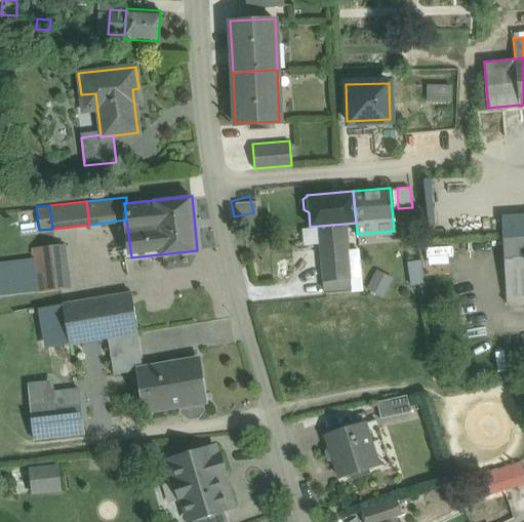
[(523,211),(501,213),(502,238),(523,236),(523,211)]
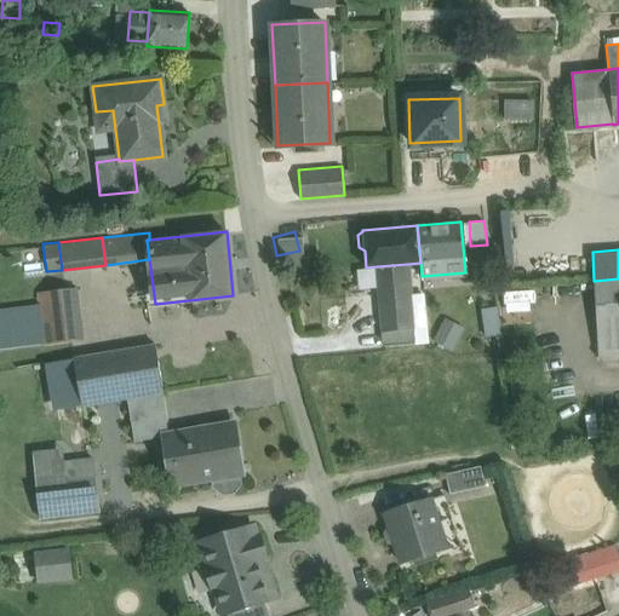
[(480,288),(410,294),(407,264),(377,266),(383,345),(485,335),(480,288)]
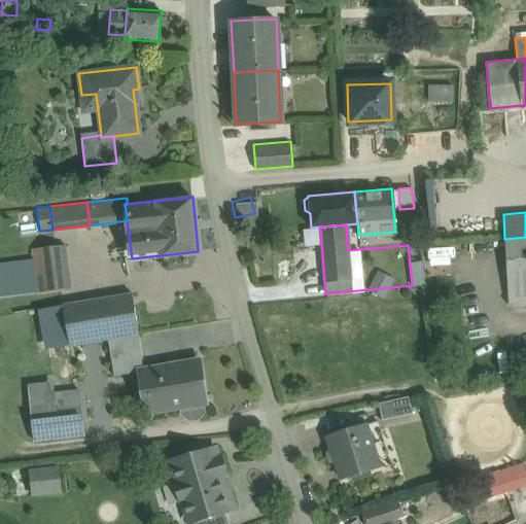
[(525,237),(504,239),(507,303),(525,302),(525,237)]
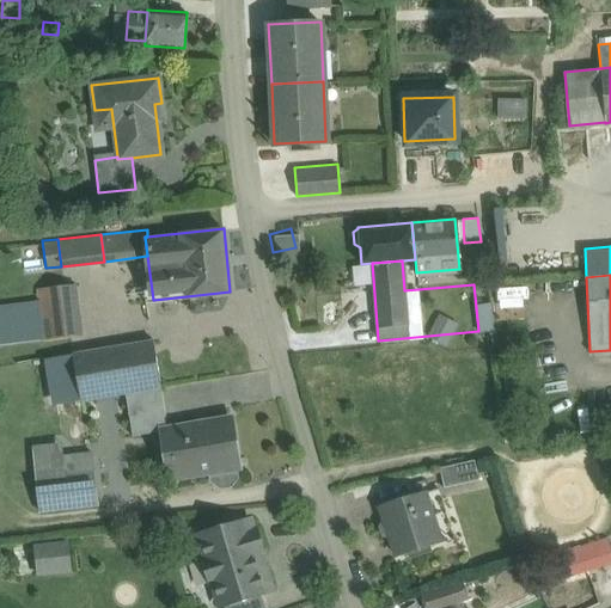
[(358,278),(347,280),(349,307),(340,307),(340,308),(342,335),(364,332),(358,278)]
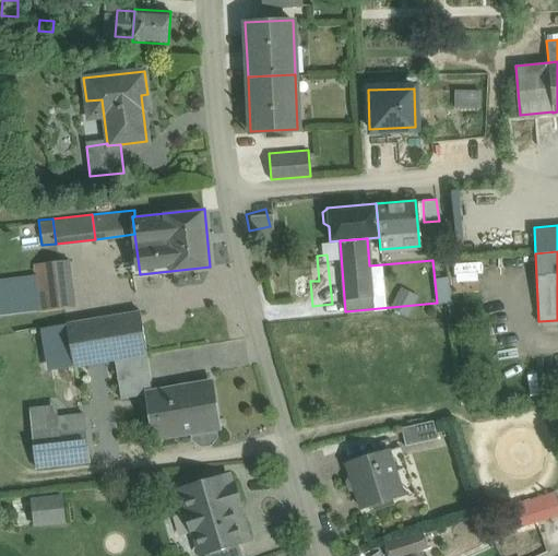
[(39,309),(74,305),(68,259),(34,263),(35,272),(39,309)]
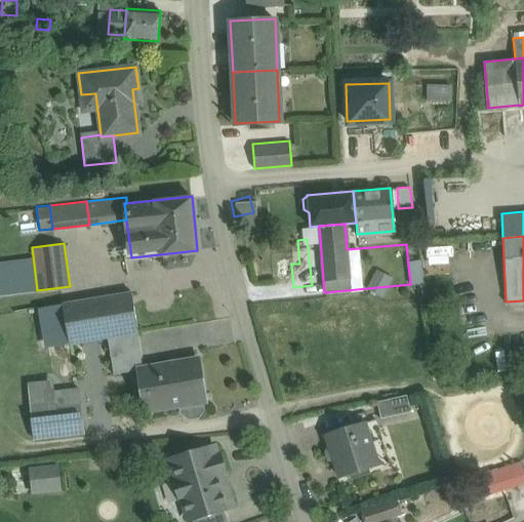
[(439,257),(438,243),(421,244),(424,259),(439,257)]
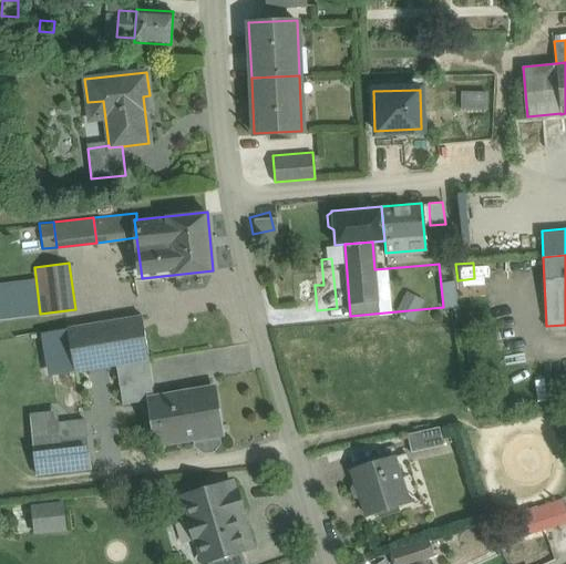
[(0,319),(40,314),(35,276),(0,280),(0,319)]
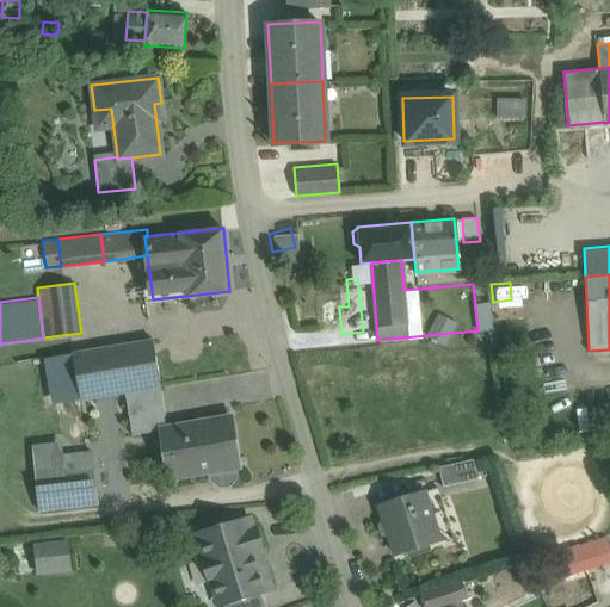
[(124,391),(160,385),(152,339),(73,352),(80,398),(124,391)]
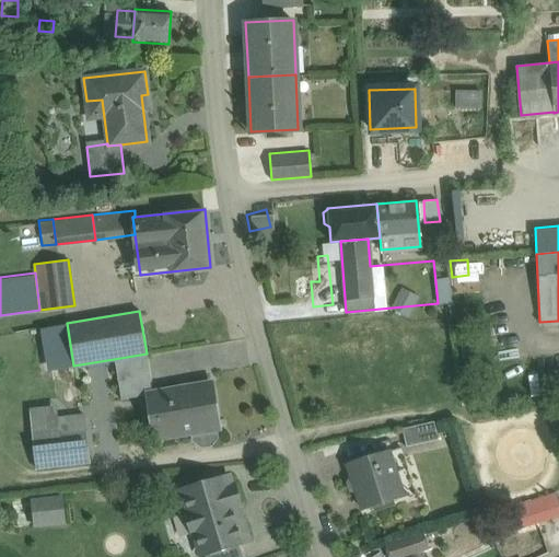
[(147,354),(114,359),(119,386),(150,381),(151,381),(147,354)]
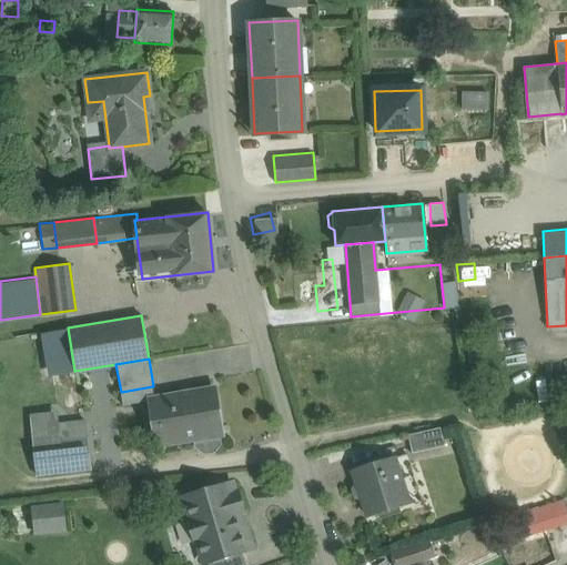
[(152,386),(121,392),(122,404),(151,399),(153,399),(152,386)]
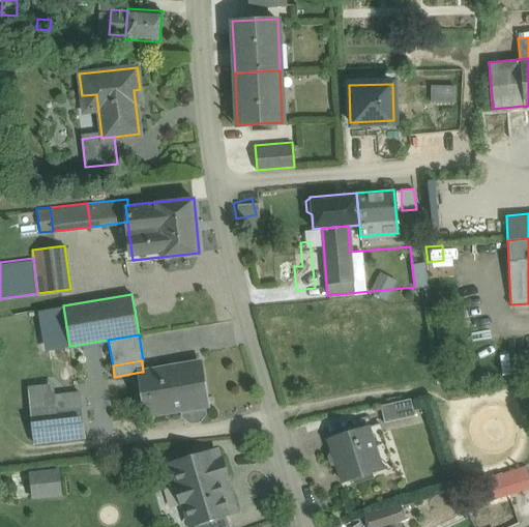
[(143,372),(141,372),(148,412),(181,407),(183,415),(190,420),(199,419),(204,412),(203,403),(204,403),(198,362),(143,372)]
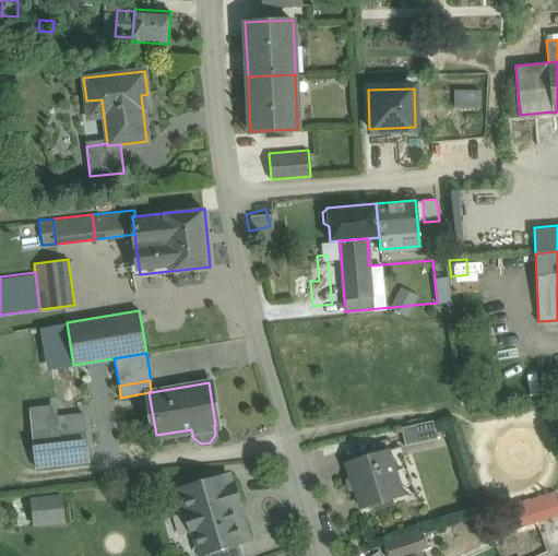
[(83,413),(30,420),(35,466),(88,460),(83,413)]
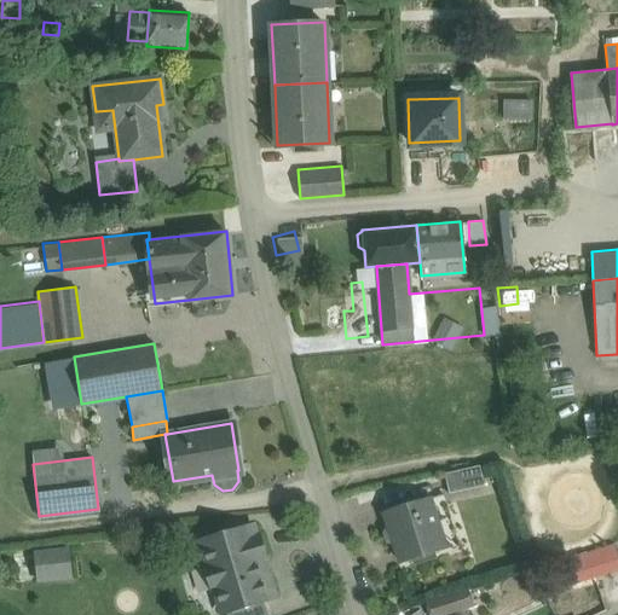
[(479,464),(444,471),(448,492),(484,485),(479,464)]
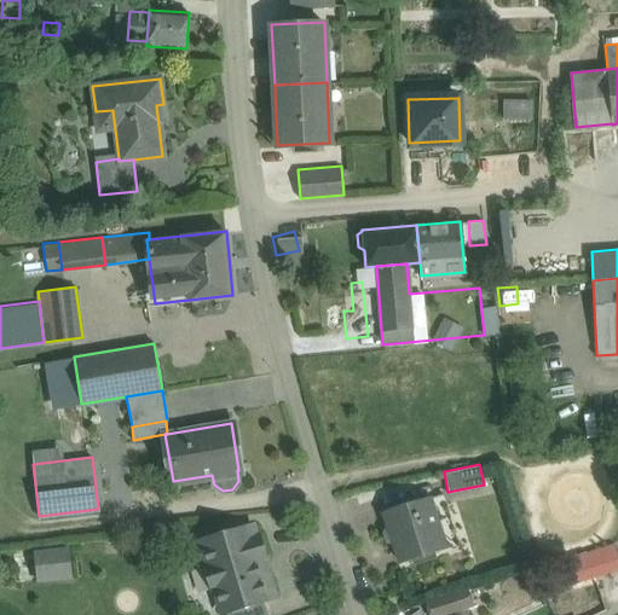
[(429,494),(383,509),(385,514),(390,512),(398,538),(393,540),(400,561),(439,549),(432,527),(439,526),(429,494)]
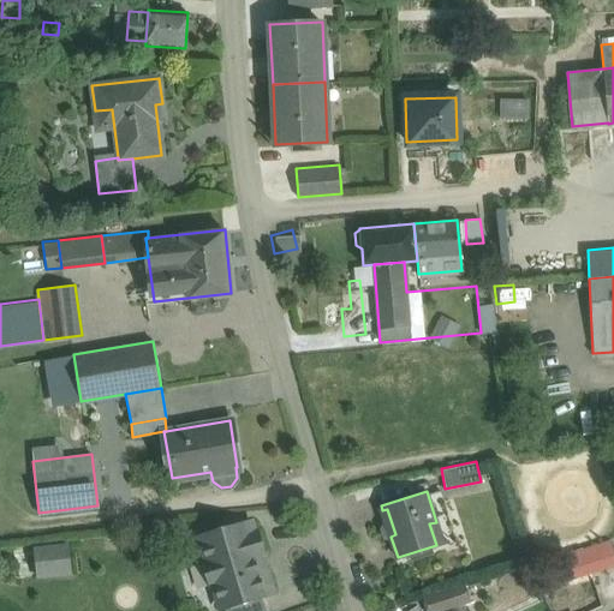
[(251,520),(198,535),(206,559),(203,561),(210,585),(213,583),(220,607),(224,606),(261,595),(267,593),(255,556),(263,553),(256,529),(254,531),(251,520)]
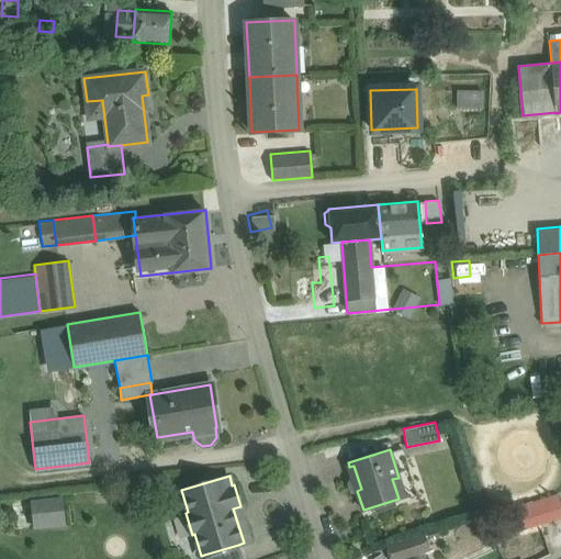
[(560,498),(558,489),(517,503),(525,525),(560,512),(560,498)]
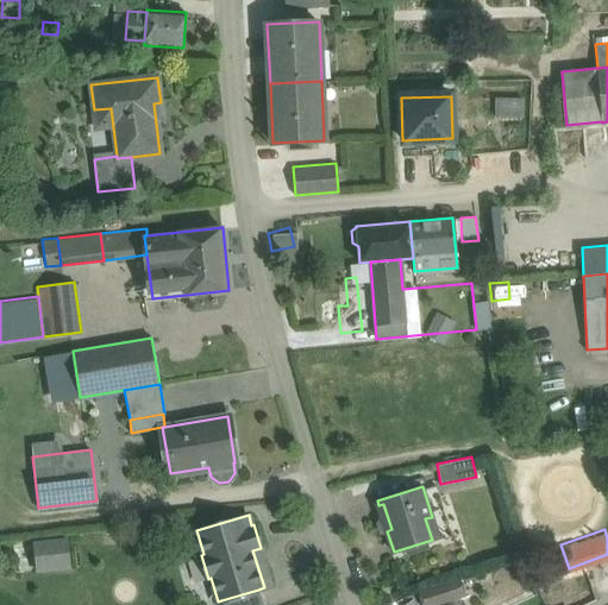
[(67,540),(33,542),(36,568),(70,565),(67,540)]
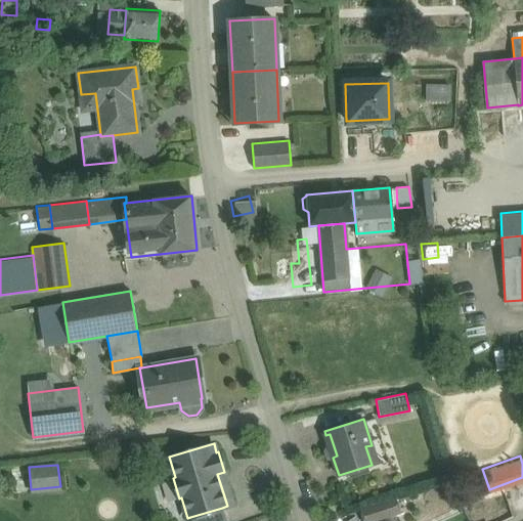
[(395,498),(360,510),(363,520),(368,520),(399,511),(395,498)]
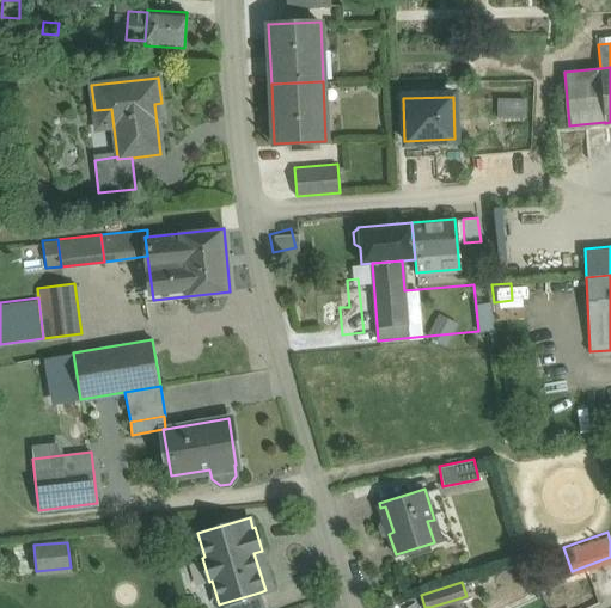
[(264,607),(260,593),(222,603),(224,607),(264,607)]
